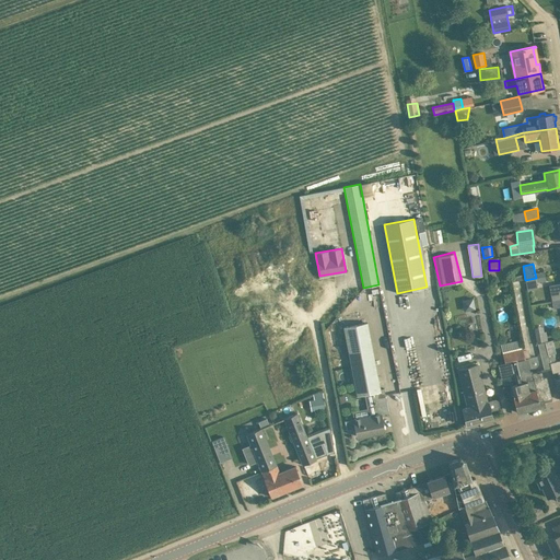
[(546,280),(545,276),(536,278),(525,280),(527,291),(538,289),(536,282),(546,280)]
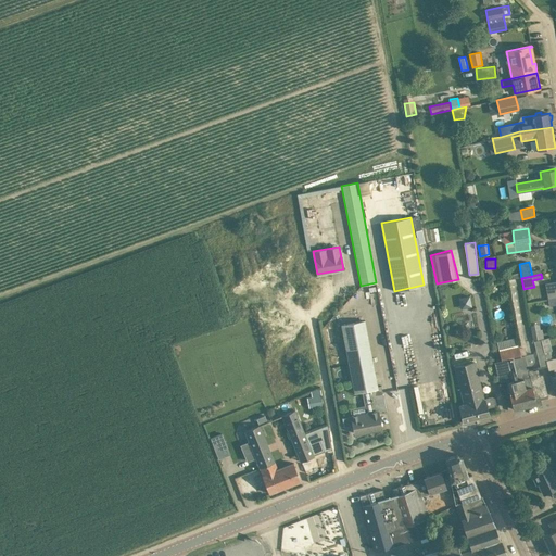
[(459,297),(460,307),(472,306),(471,294),(459,297)]
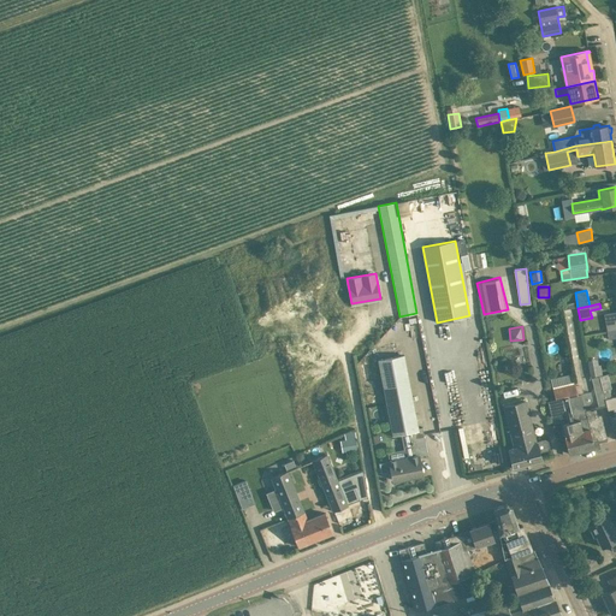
[(403,440),(425,436),(422,427),(419,427),(404,355),(378,360),(392,436),(402,433),(403,440)]
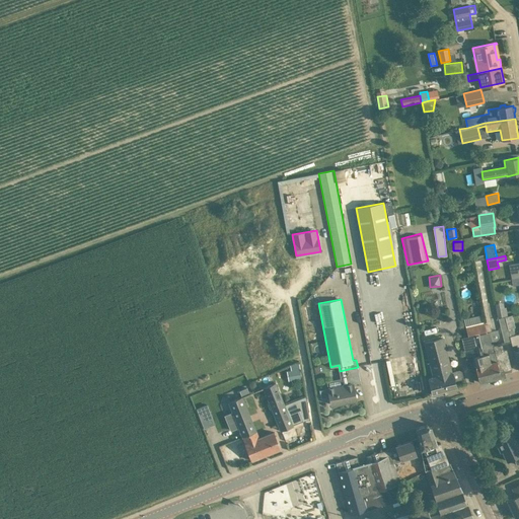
[(487,331),(484,321),(465,326),(467,336),(461,338),(465,356),(472,355),(476,372),(478,382),(490,379),(478,334),(487,331)]
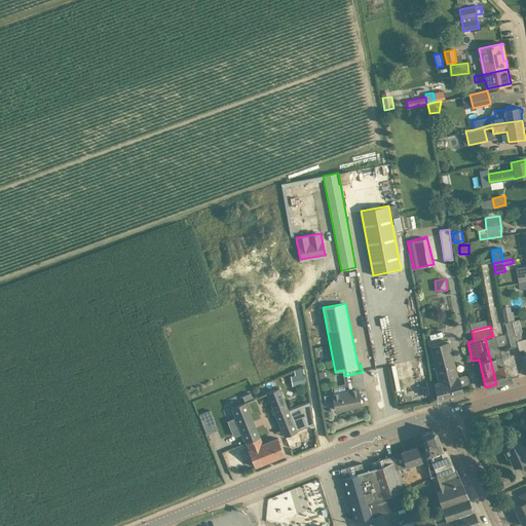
[(518,346),(517,340),(515,333),(514,327),(506,329),(512,347),(518,346)]
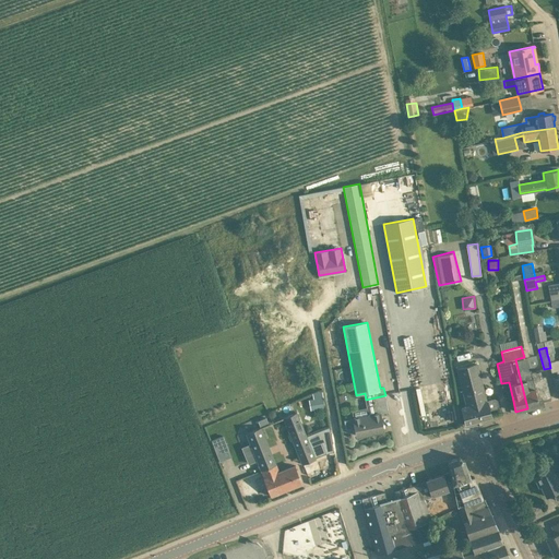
[(527,356),(524,357),(515,359),(527,408),(539,405),(538,400),(543,399),(543,401),(550,399),(550,397),(550,396),(546,376),(542,376),(540,369),(531,371),(531,368),(535,367),(537,360),(536,355),(527,357),(527,356)]
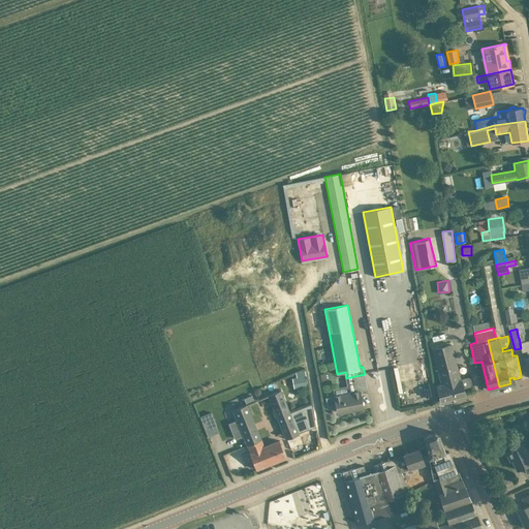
[(528,340),(525,341),(520,342),(521,348),(522,352),(527,351),(528,358),(524,359),(528,375),(528,340)]
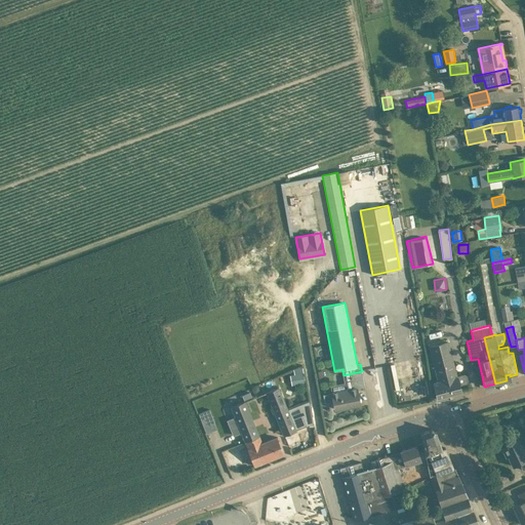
[(465,374),(457,376),(448,341),(429,347),(438,381),(434,382),(438,398),(461,392),(459,385),(467,382),(468,380),(467,375),(465,374)]
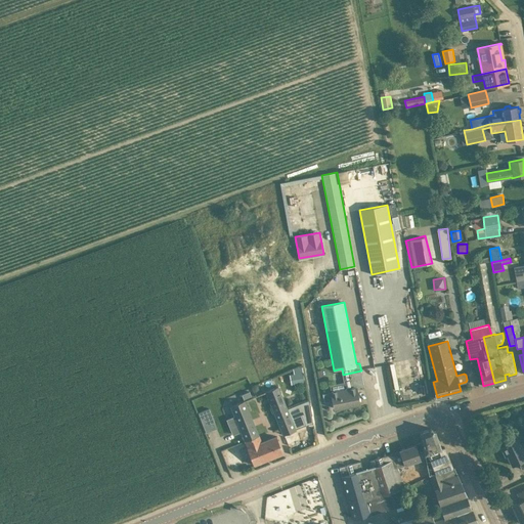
[(364,388),(361,370),(343,375),(345,383),(331,385),(332,391),(331,392),(323,393),(322,393),(324,401),(333,399),(334,407),(336,407),(338,408),(342,407),(343,406),(359,403),(357,389),(364,388)]
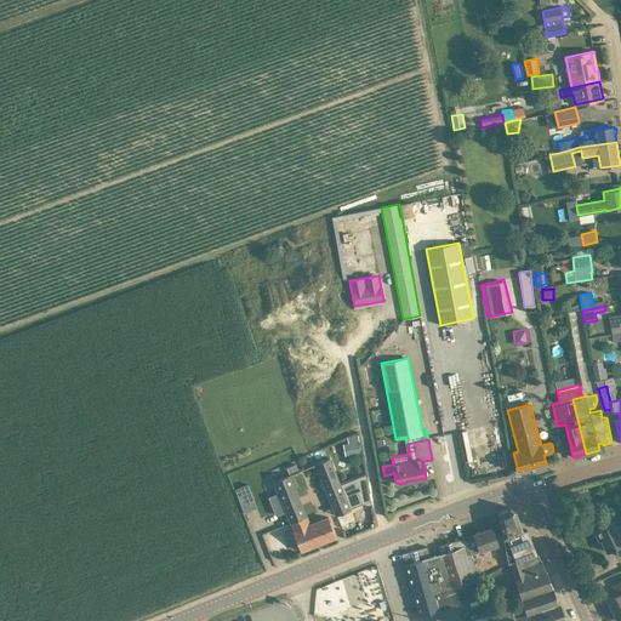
[(348,442),(351,455),(362,453),(359,440),(348,442)]
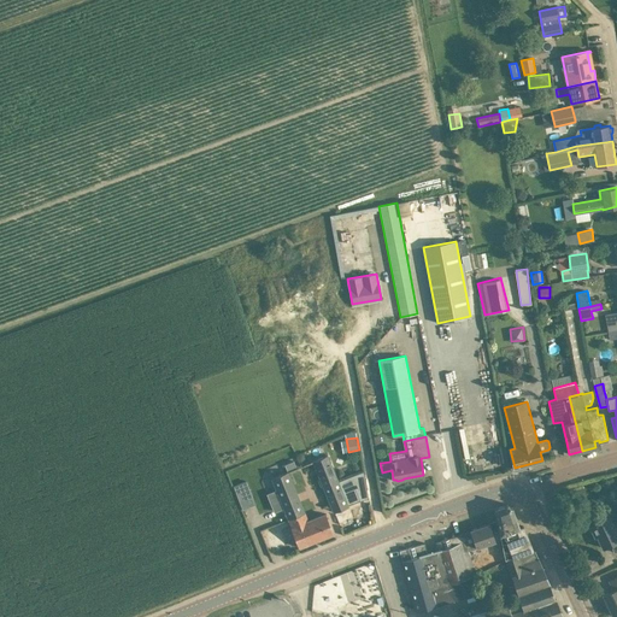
[(328,454),(312,460),(323,486),(338,480),(328,454)]
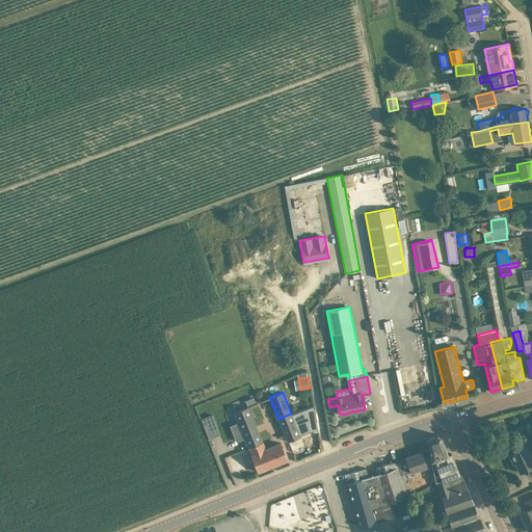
[(245,400),(247,405),(249,405),(256,402),(253,397),(245,400)]
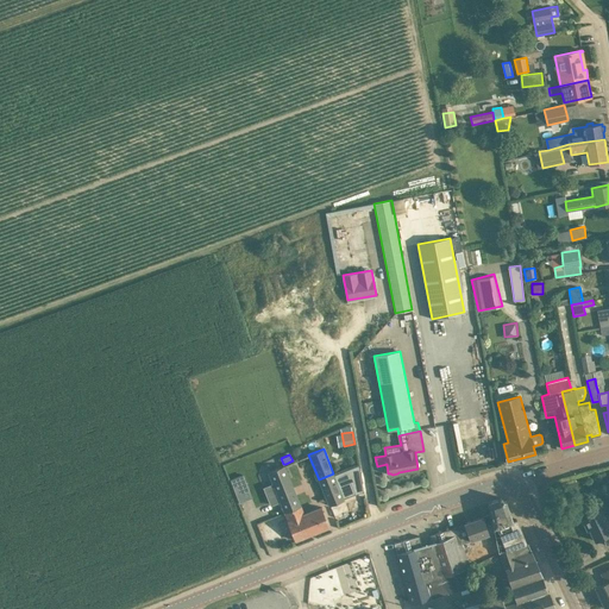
[(301,504),(286,464),(283,464),(269,471),(284,510),(301,504)]
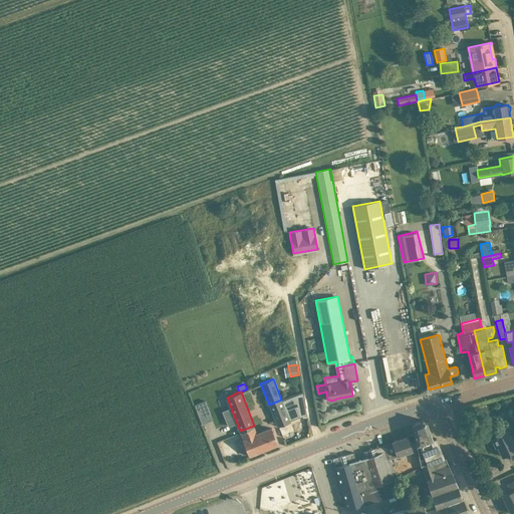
[(281,400),(269,405),(277,427),(290,421),(281,400)]
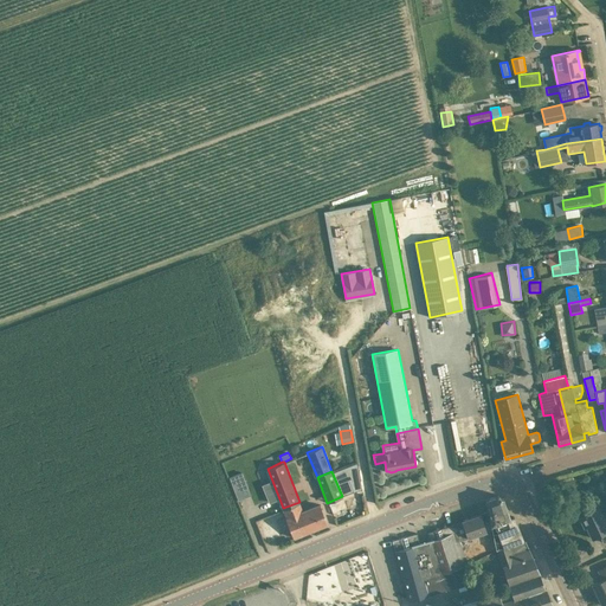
[(238,500),(247,496),(244,487),(247,485),(243,472),(229,477),(238,500)]
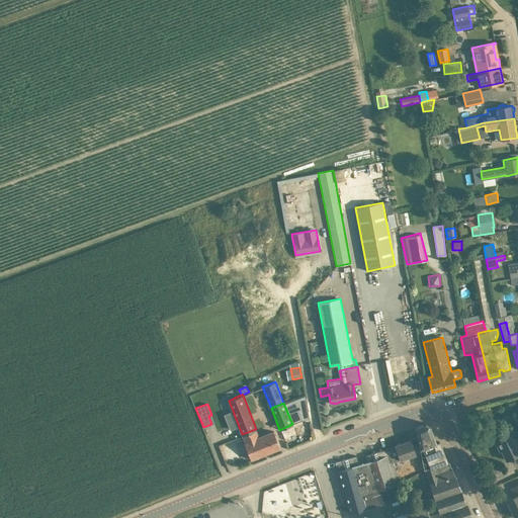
[(415,427),(419,444),(421,452),(425,471),(429,483),(455,476),(449,460),(448,460),(447,461),(439,441),(436,442),(430,425),(426,423),(425,423),(415,427)]
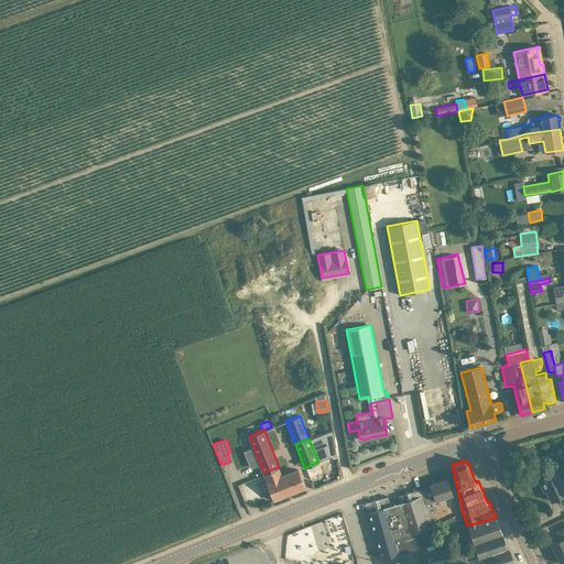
[(263,473),(267,481),(274,500),(305,488),(297,468),(282,475),(279,467),(263,473)]
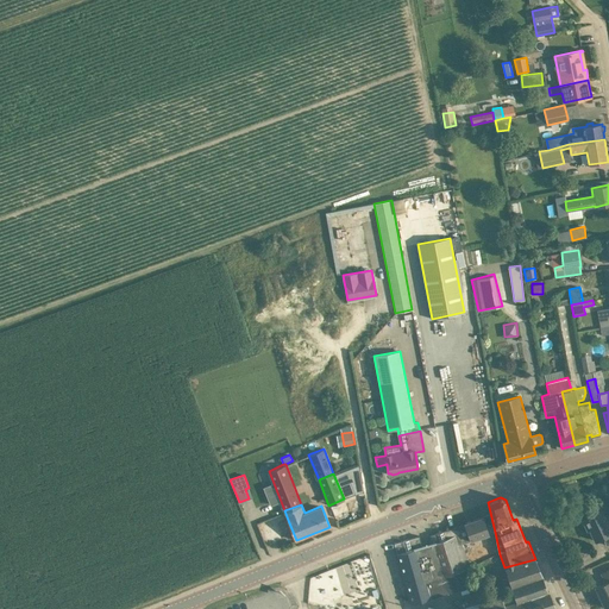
[(608,518),(608,515),(606,518),(602,509),(582,519),(588,529),(589,528),(595,540),(602,537),(607,545),(608,542),(608,518)]
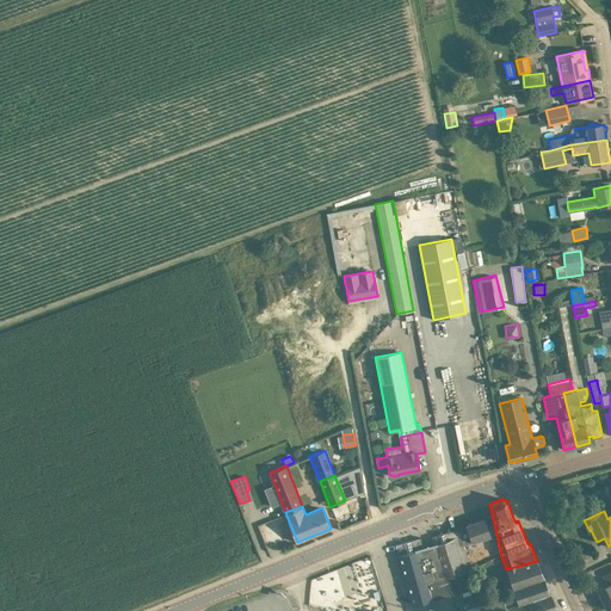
[(431,537),(433,544),(449,594),(476,586),(470,569),(463,545),(491,535),(488,530),(485,518),(466,525),(467,525),(431,537)]
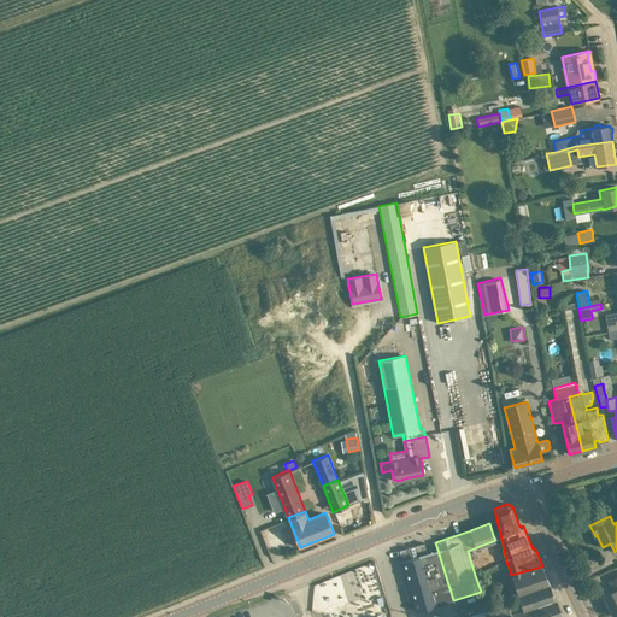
[(416,611),(438,605),(453,600),(438,550),(436,550),(436,551),(428,553),(424,542),(399,550),(416,611)]
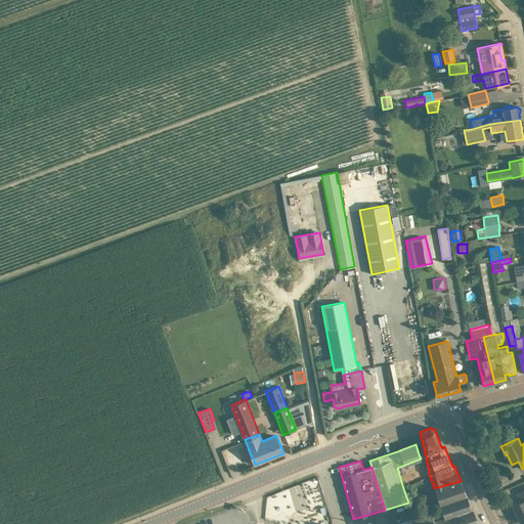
[(478,523),(472,508),(471,508),(467,495),(461,481),(434,488),(437,496),(434,497),(437,510),(439,517),(433,518),(431,512),(430,512),(432,520),(434,520),(434,523),(478,523)]
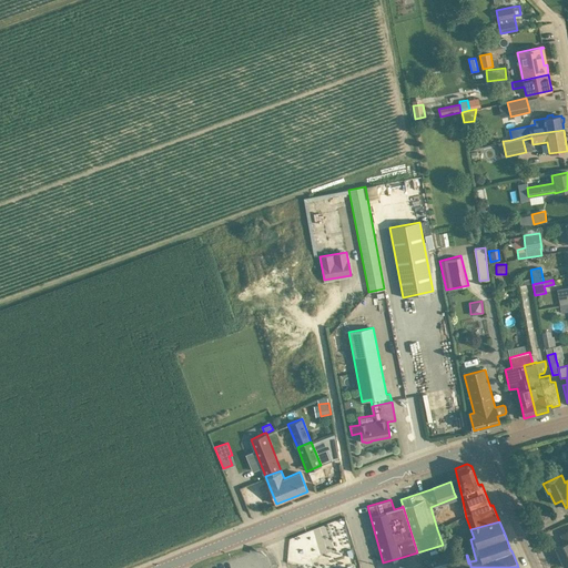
[(556,547),(565,567),(567,566),(567,530),(561,535),(566,543),(556,547)]
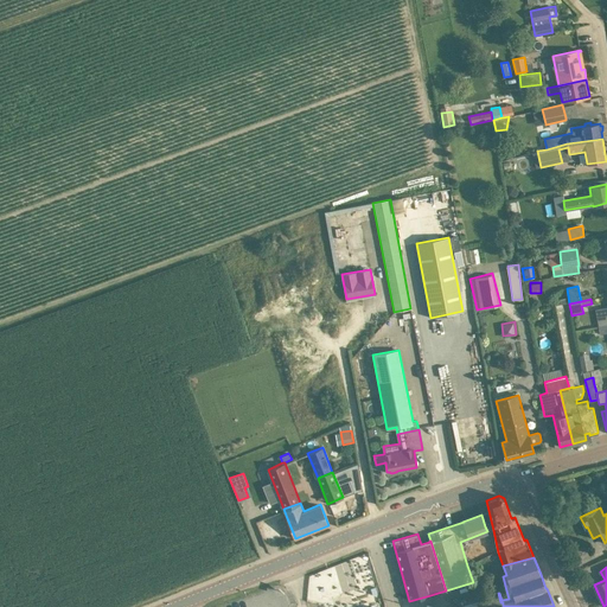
[(503,606),(503,602),(500,602),(498,593),(453,606),(503,606)]
